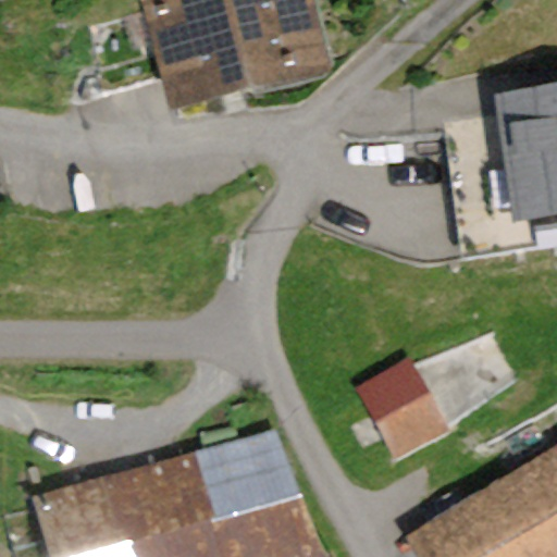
[(323,81),(308,0),(147,0),(169,109),(323,81)]
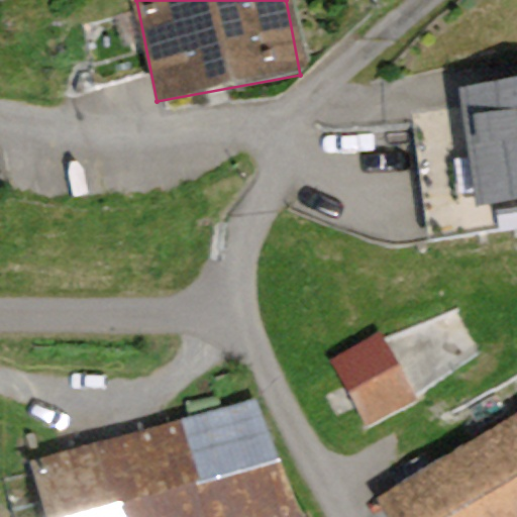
[(516,77),(458,80),(467,203),(516,200),(516,77)]
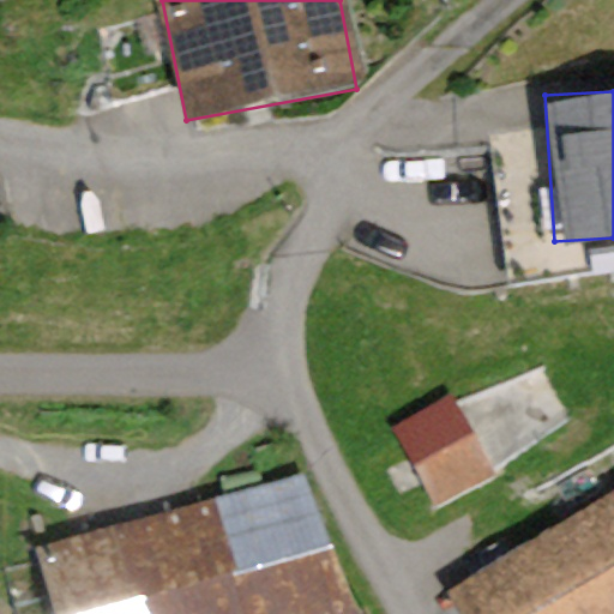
[(423,513),(481,481),(441,409),(383,441),(423,513)]
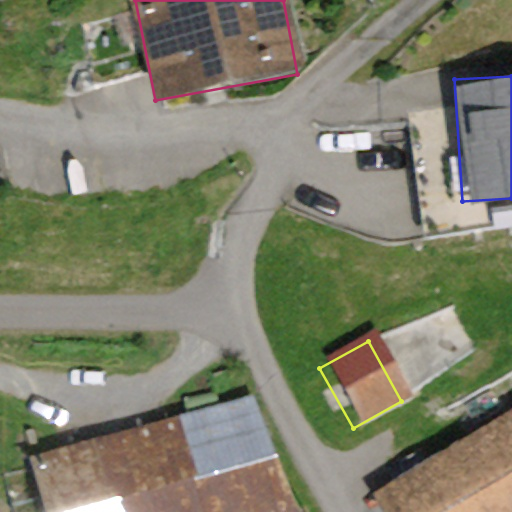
[(511,511),(511,385),(461,412),(481,452),(383,502),(387,511),(511,511)]
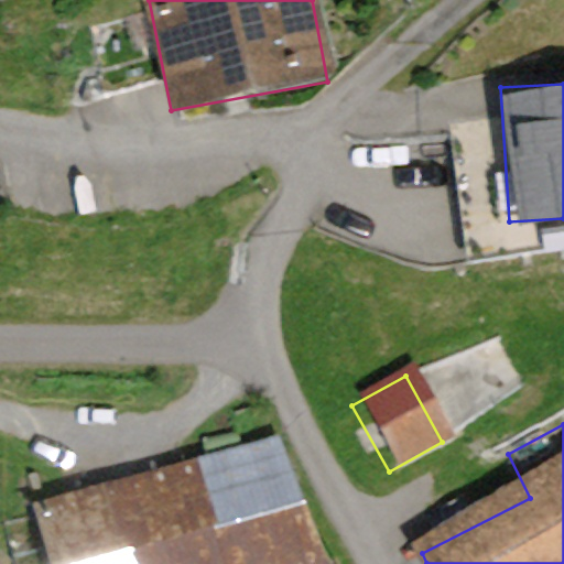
[(325,563),(284,431),(34,509),(51,563),(325,563)]
